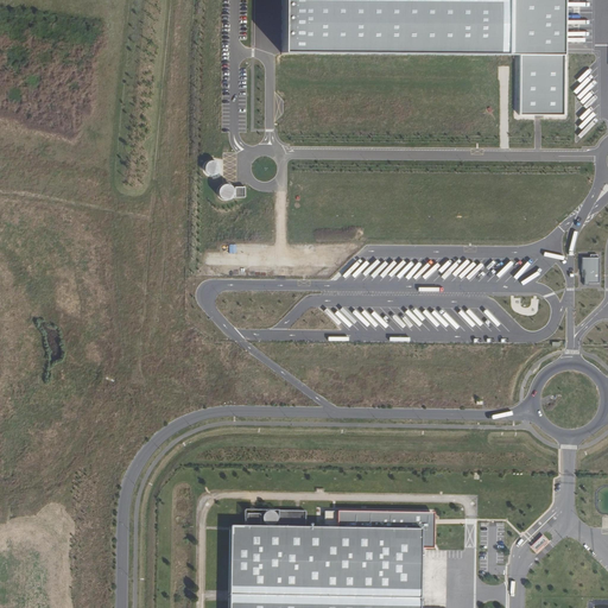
[(285,0),(285,51),(519,54),(519,115),(563,116),(564,0),(285,0)]
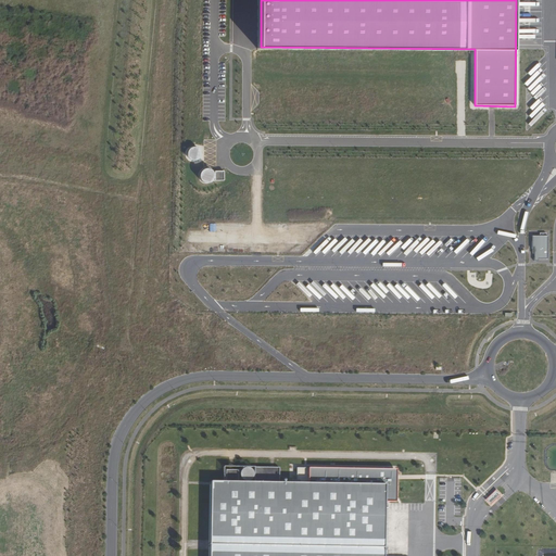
[(188,159),(200,159),(200,147),(188,147),(188,159)]
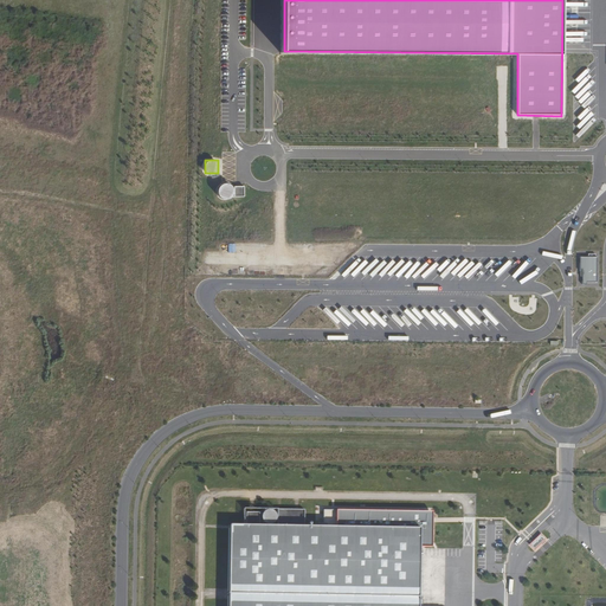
[(219,197),(244,197),(244,185),(219,184),(219,197)]
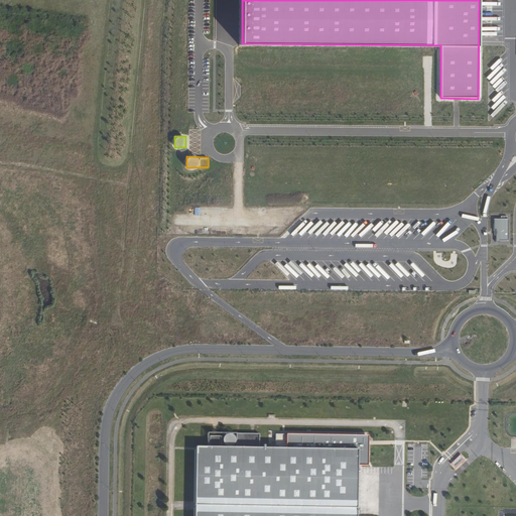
[(509,244),(509,219),(494,218),(494,244),(509,244)]
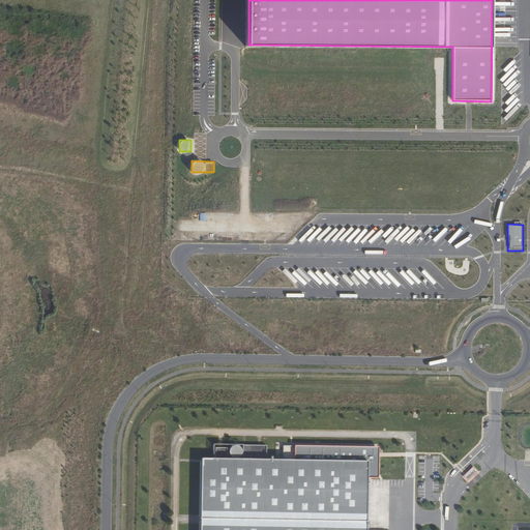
[(209,240),(209,232),(186,232),(186,241),(209,240)]
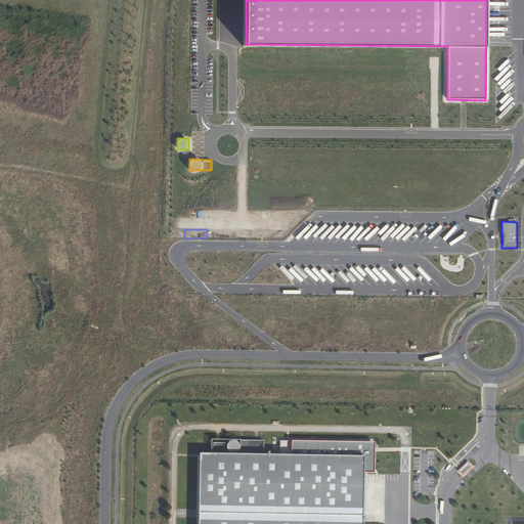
[(233,238),(234,230),(209,229),(209,237),(233,238)]
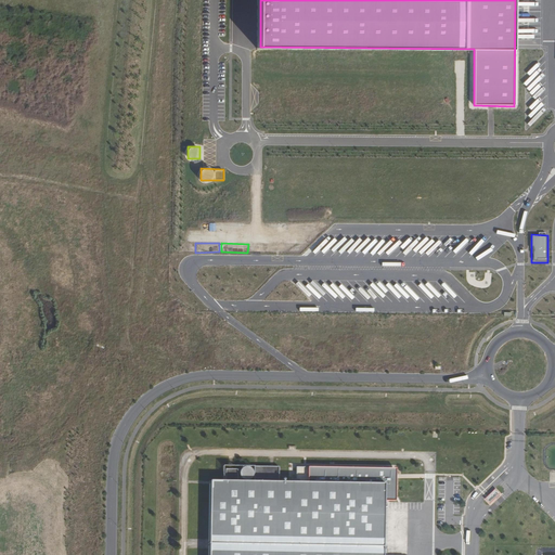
[(276,253),(289,253),(289,244),(276,244),(276,253)]
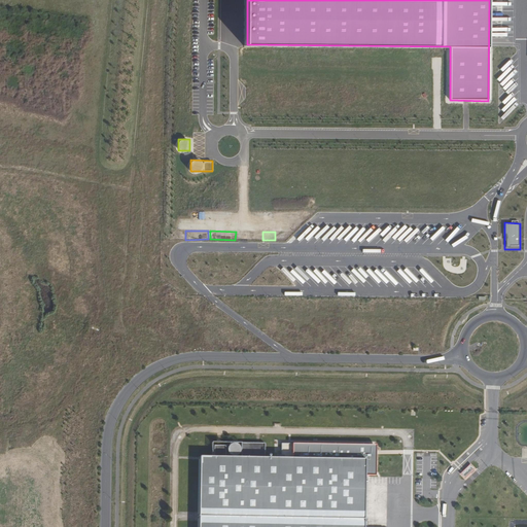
[(374,476),(374,445),(284,443),(283,458),(267,458),(268,444),(244,443),(243,457),(227,457),(229,446),(217,445),(216,456),(202,456),(200,526),(363,526),(364,476),(374,476)]
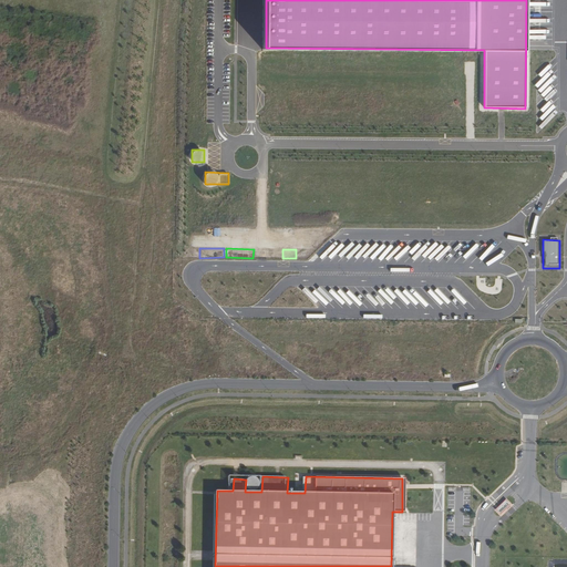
All buildings are outlined.
